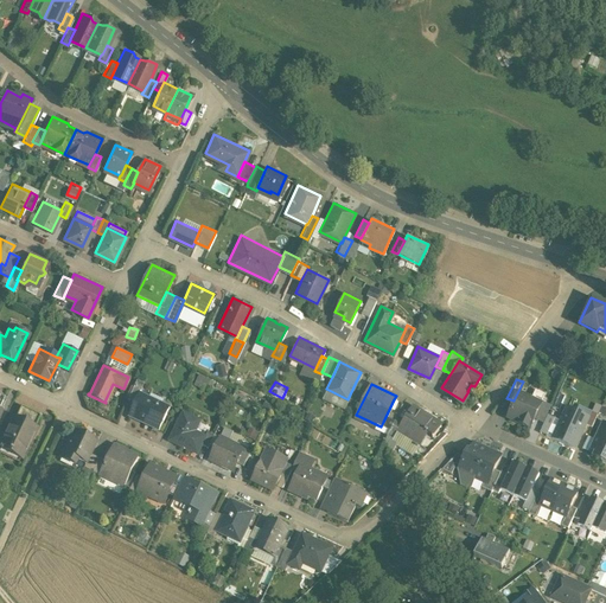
[(140,389),(133,385),(127,398),(134,402),(139,391),(140,389)]
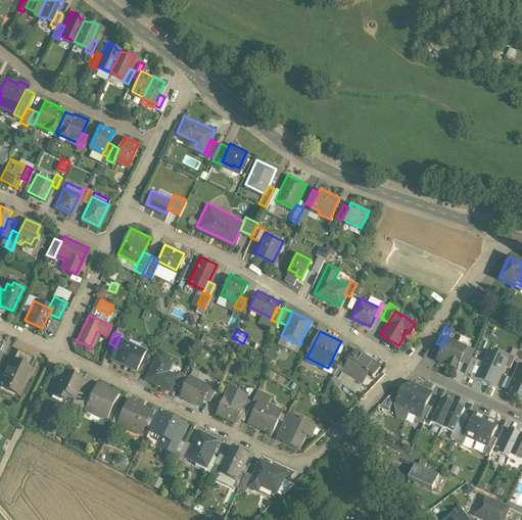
[(442,345),(436,359),(456,368),(461,358),(469,339),(461,336),(458,342),(446,337),(442,345)]
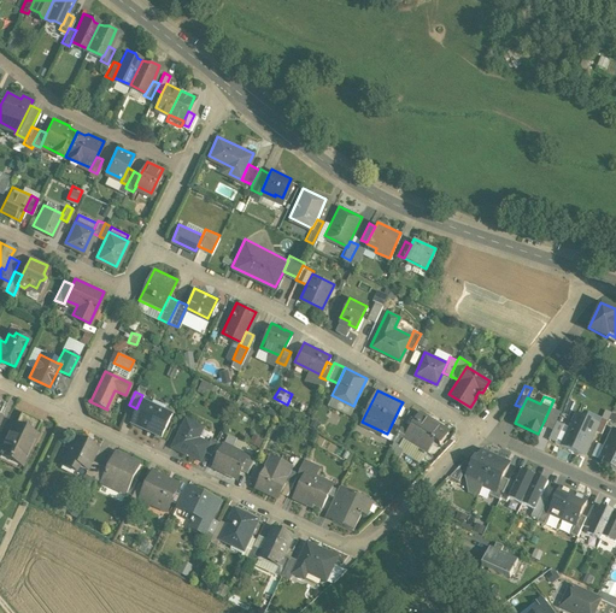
[(170,412),(141,398),(136,408),(130,420),(159,435),(170,412)]
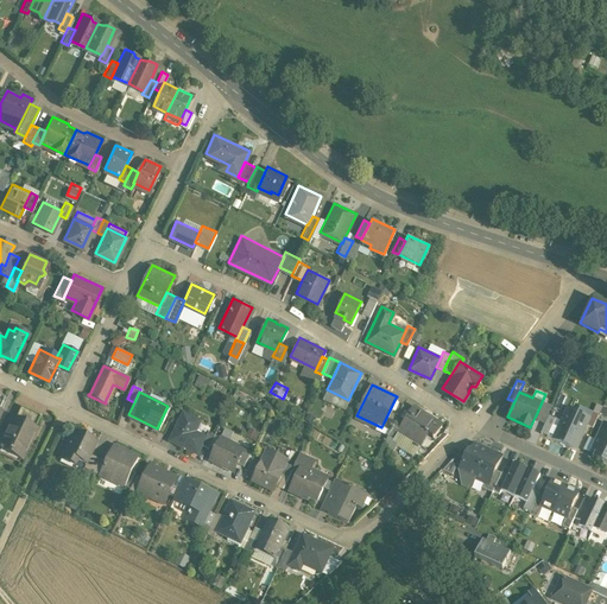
[(543,399),(536,415),(542,418),(549,401),(543,399)]
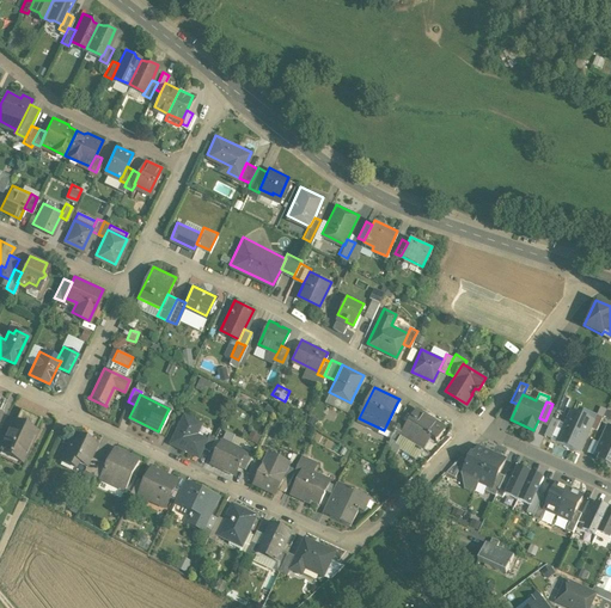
[(397,403),(386,425),(393,429),(397,423),(405,406),(397,403)]
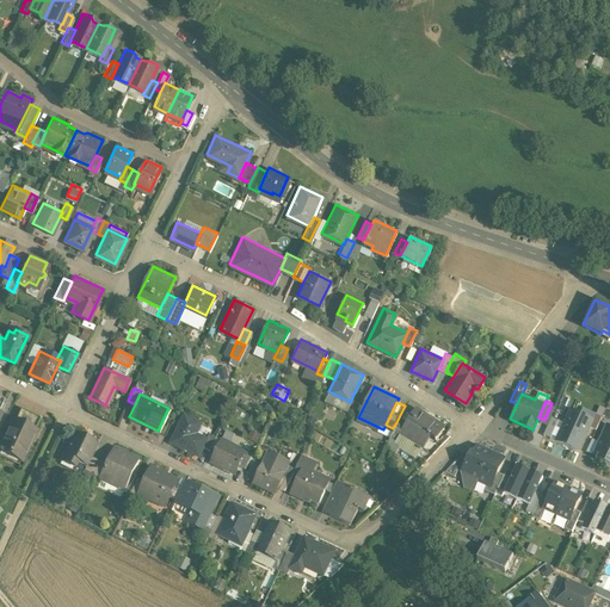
[(39,415),(20,407),(14,419),(34,428),(39,415)]
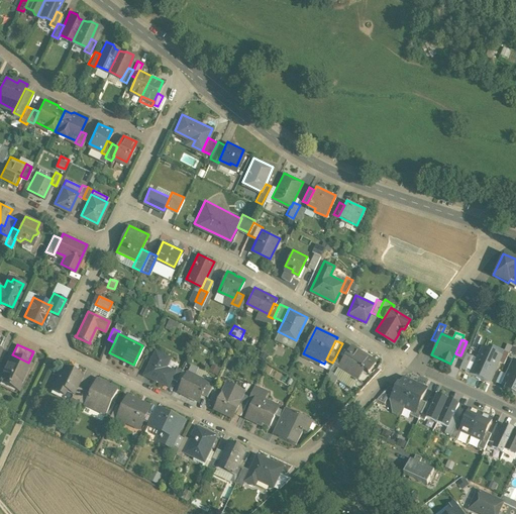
[(341,362),(337,367),(338,368),(337,369),(354,380),(364,367),(369,370),(375,360),(351,344),(341,362)]
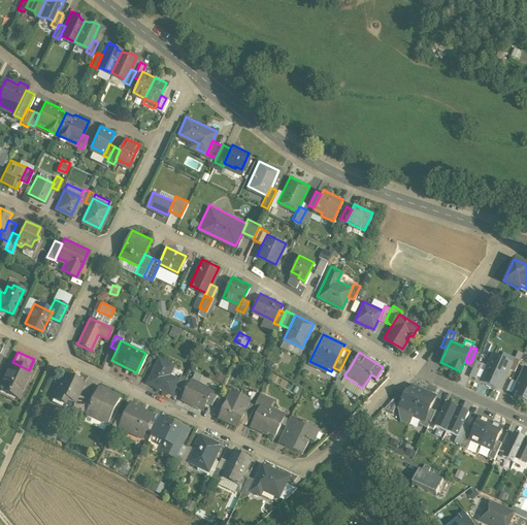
[(493,355),(481,381),(498,389),(508,368),(511,363),(493,355)]
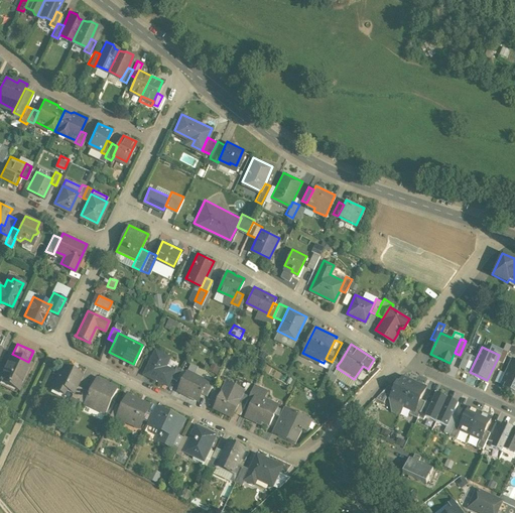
[(168,357),(154,350),(143,373),(166,384),(170,377),(173,370),(164,365),(168,357)]
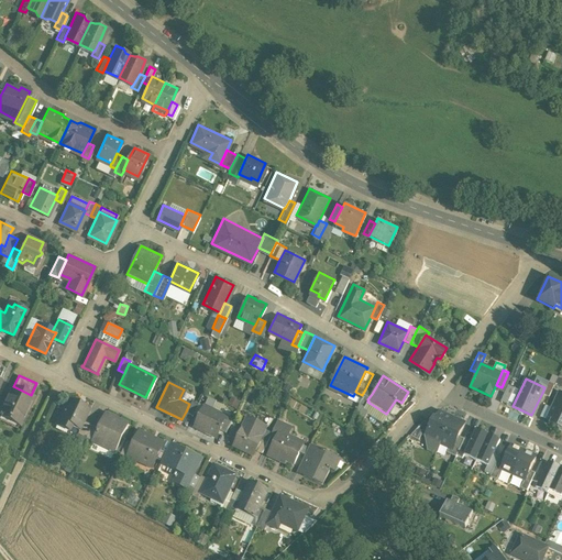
[(544,387),(542,393),(548,396),(553,384),(548,382),(544,387)]
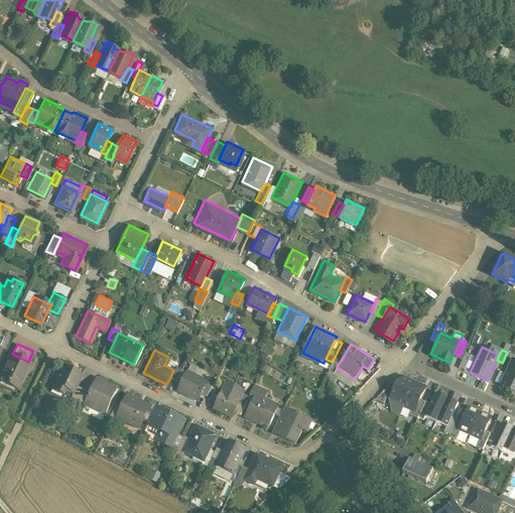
[(12,354),(10,353),(0,373),(0,379),(17,388),(30,363),(28,362),(12,354)]
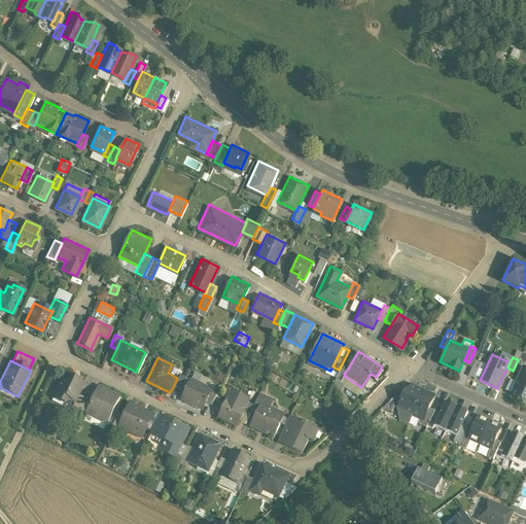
[(348,369),(342,364),(339,370),(336,377),(341,380),(344,376),(345,375),(344,374),(348,369)]
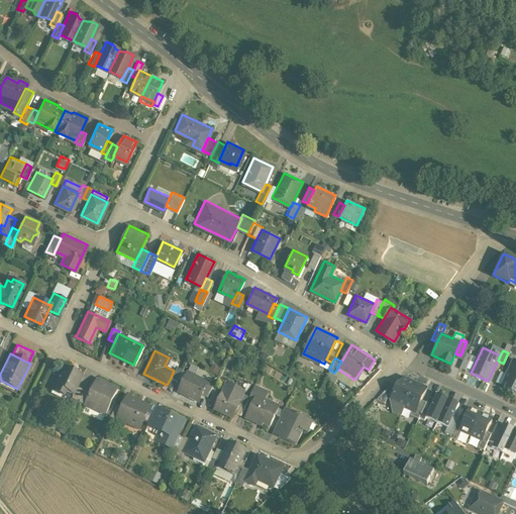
[(515,361),(512,358),(501,382),(505,384),(503,388),(511,392),(511,391),(515,393),(515,361)]
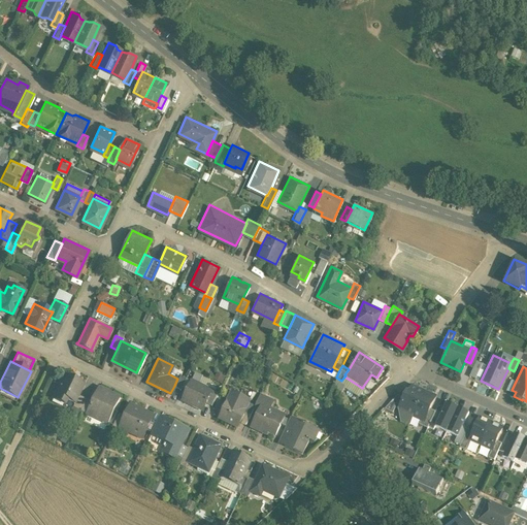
[(83,383),(63,373),(52,397),(63,402),(65,398),(72,401),(73,402),(77,393),(83,383)]
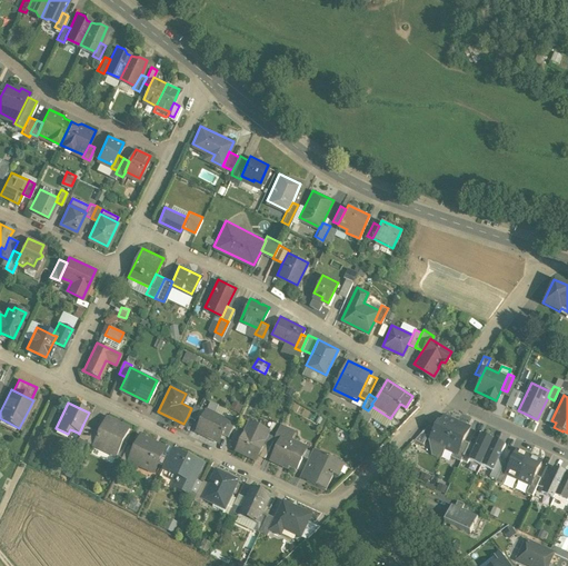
[(191,408),(188,416),(193,418),(199,406),(193,404),(191,408)]
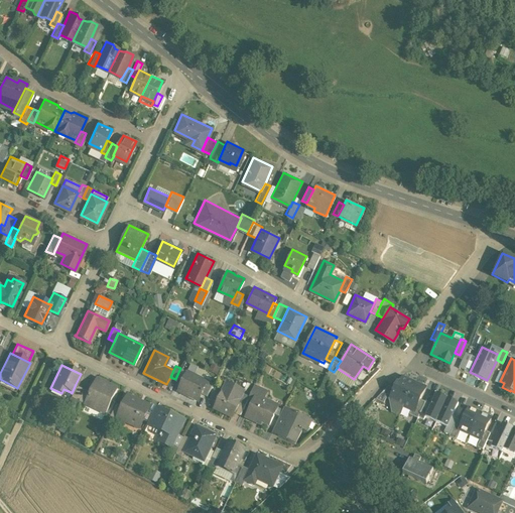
[(206,380),(186,371),(177,389),(189,395),(188,396),(189,396),(191,393),(198,395),(197,396),(199,397),(201,393),(201,392),(202,391),(202,390),(206,380)]
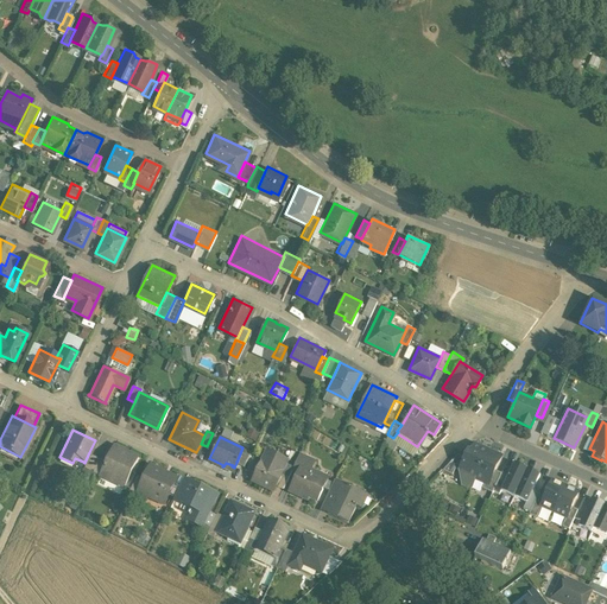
[(474,443),(469,451),(467,450),(465,456),(459,469),(474,476),(487,449),(474,443)]
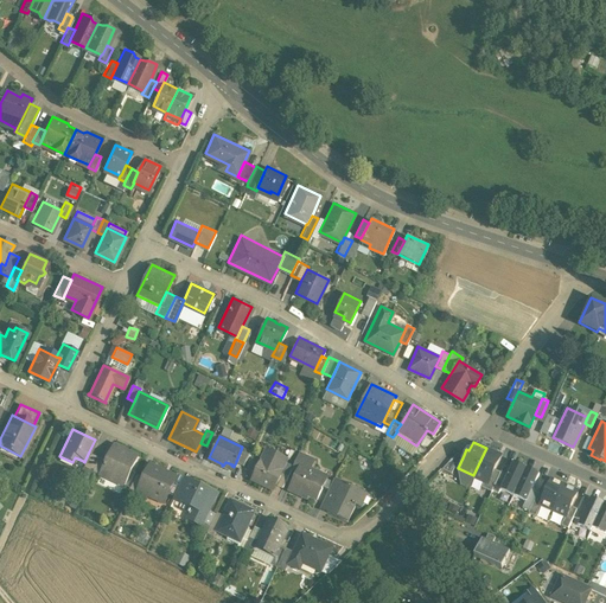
[(136,454),(113,443),(104,460),(99,472),(122,483),(136,454)]
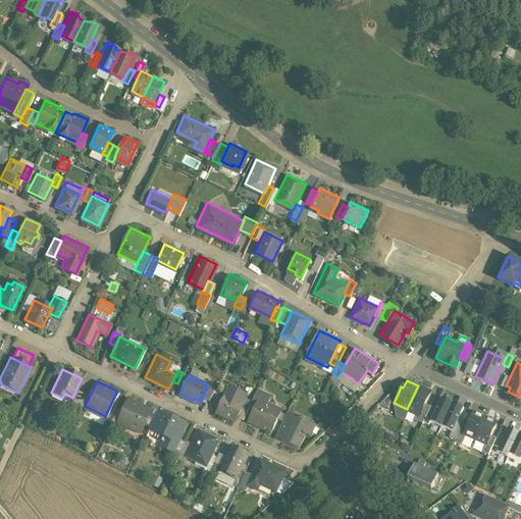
[(208,384),(204,395),(204,396),(203,397),(203,398),(208,400),(214,387),(208,384)]
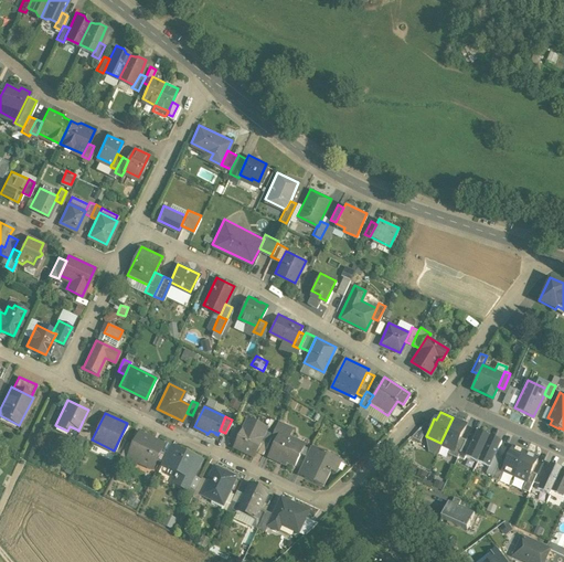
[(453,417),(440,443),(449,447),(453,448),(458,436),(465,423),(453,417)]
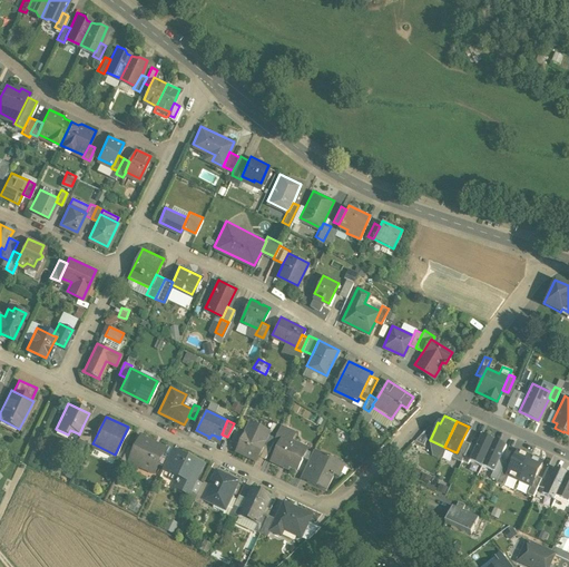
[(268,431),(249,422),(245,432),(264,441),(266,436),(268,431)]
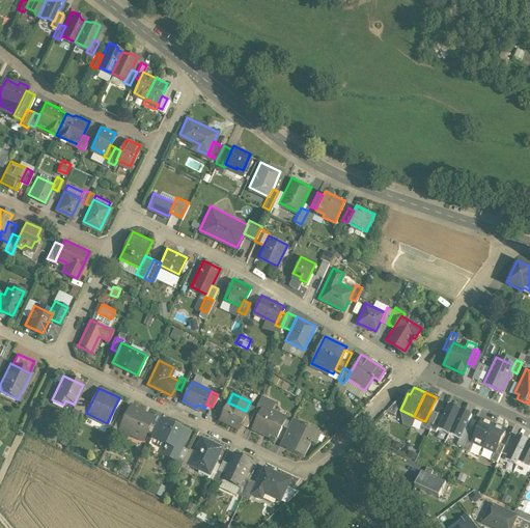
[(86,399),(78,395),(74,405),(73,404),(72,407),(80,411),(86,399)]
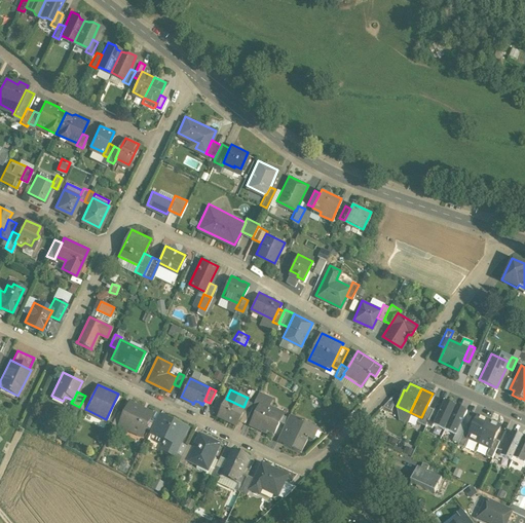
[(395,391),(382,405),(390,409),(392,404),(397,406),(402,395),(395,391)]
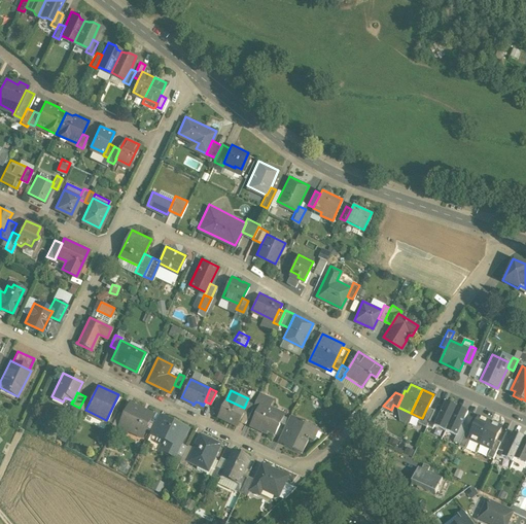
[(266,396),(259,393),(253,406),(258,409),(260,404),(261,404),(266,396)]
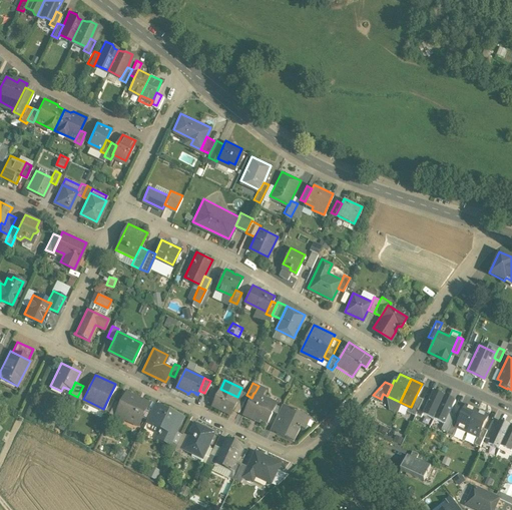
[(83,386),(77,397),(83,400),(83,399),(88,389),(83,386)]
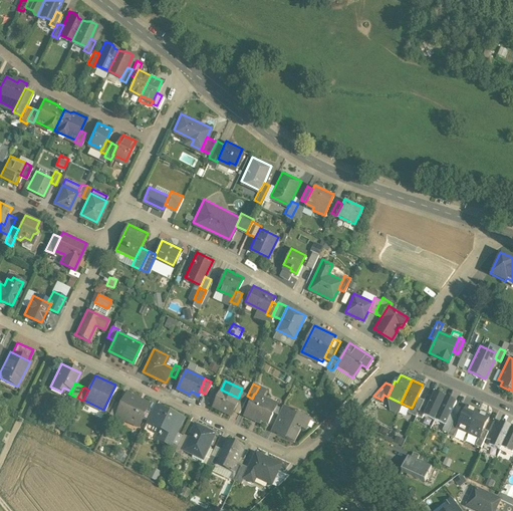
[(266,390),(259,387),(255,394),(262,398),(266,390)]
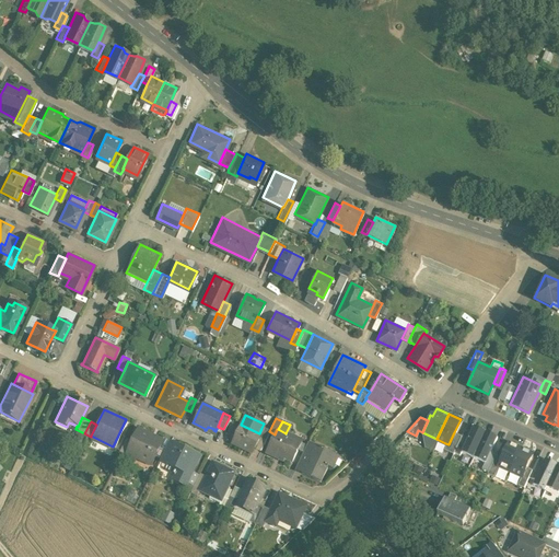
[(259,433),(241,425),(232,442),(251,451),(253,445),(259,433)]
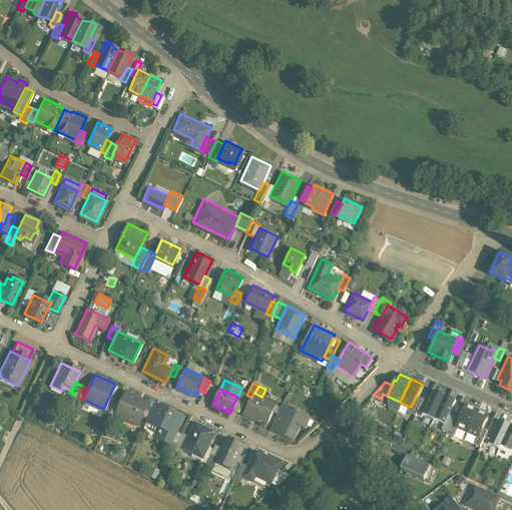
[(422,413),(433,418),(444,394),(433,389),(428,400),(422,413)]
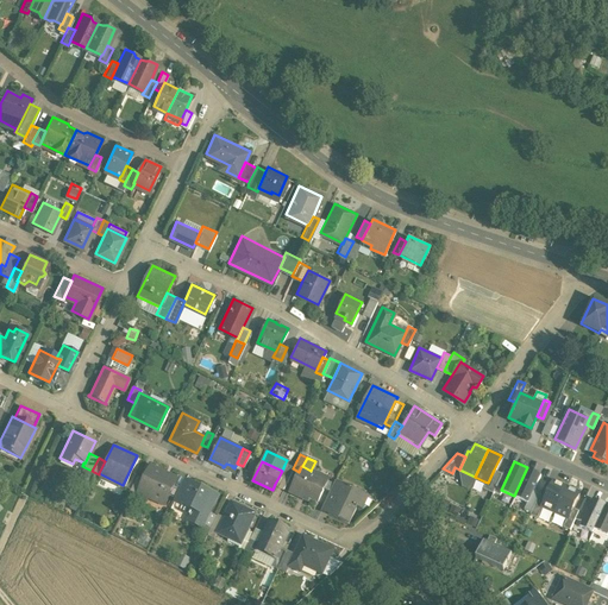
[(175,477),(150,465),(143,479),(137,490),(163,503),(175,477)]
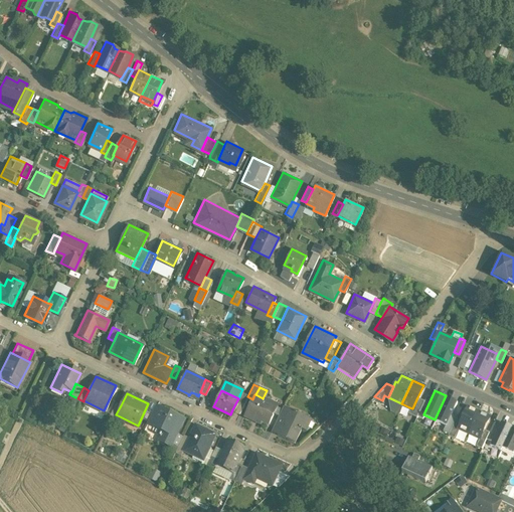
[(240,393),(238,398),(232,409),(239,412),(247,396),(240,393)]
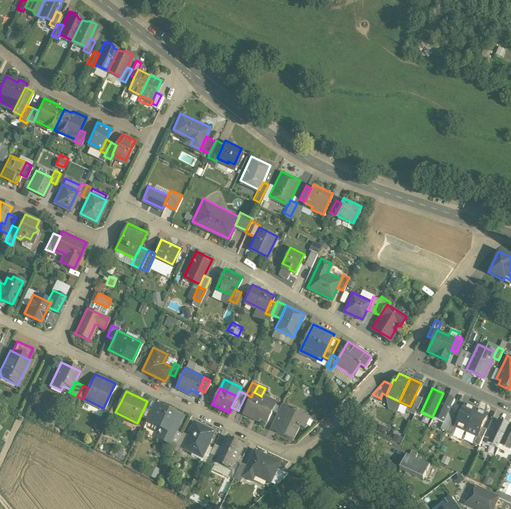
[(254,392),(253,392),(251,397),(244,412),(251,416),(253,413),(260,416),(259,417),(267,421),(275,403),(261,396),(254,392)]
